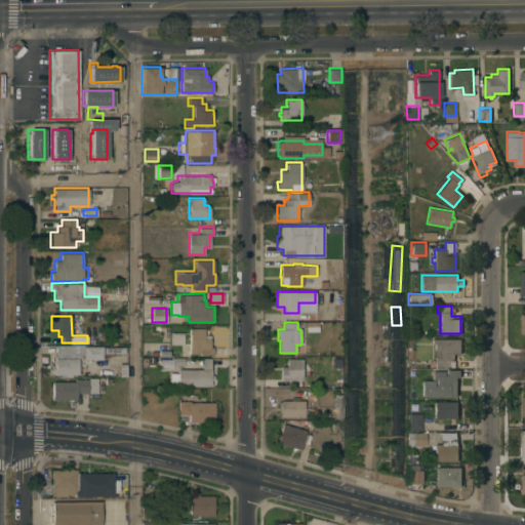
[(213,354),(200,354),(200,353),(190,353),(189,327),(204,327),(204,328),(208,328),(208,334),(209,334),(209,347),(213,347),(213,354)]
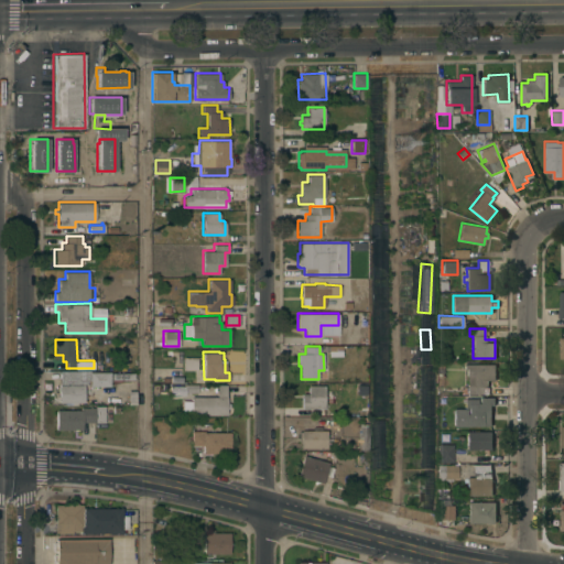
[(183,357),(197,357),(196,369),(183,368),(183,357)]
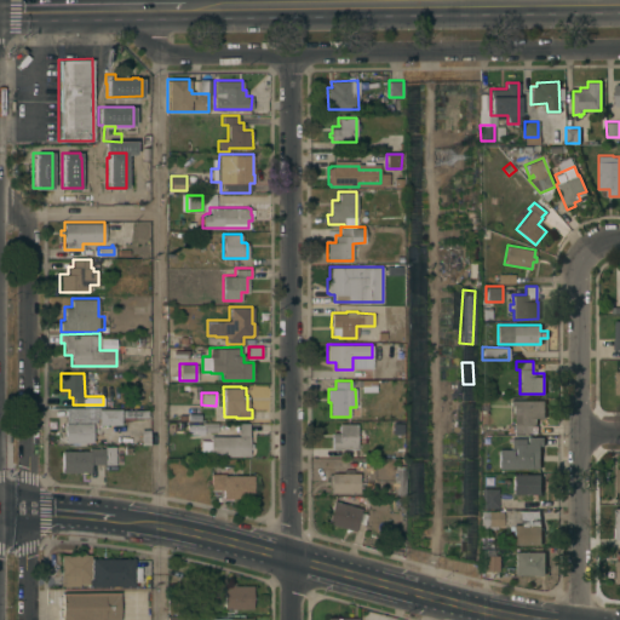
[(544,418),(535,418),(537,425),(530,425),(530,432),(514,432),(514,405),(510,405),(510,400),(544,400),(544,418)]
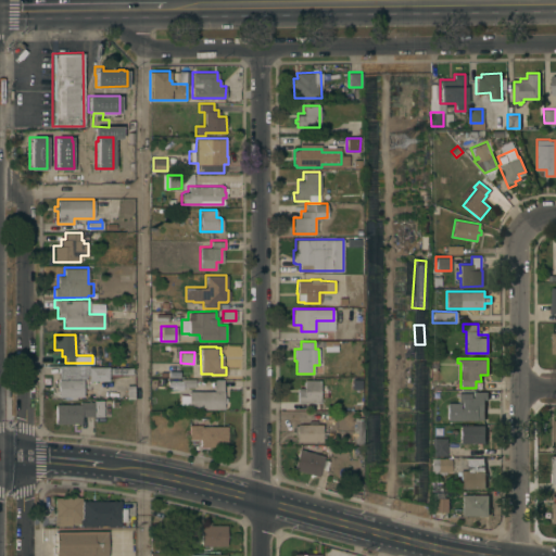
[(109,366),(109,380),(88,380),(88,366),(109,366)]
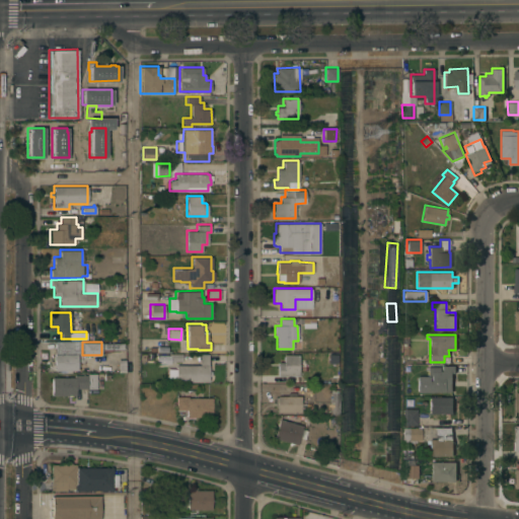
[(77,369),(54,369),(54,343),(81,343),(81,355),(77,355),(77,369)]
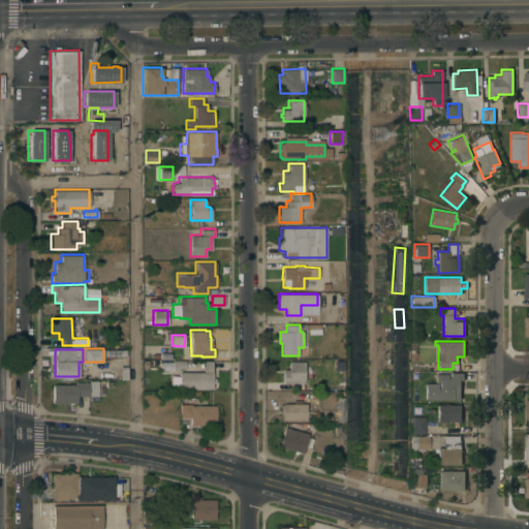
[(179,389),(179,384),(170,384),(170,375),(179,375),(179,371),(204,371),(204,360),(213,360),(213,389),(179,389)]
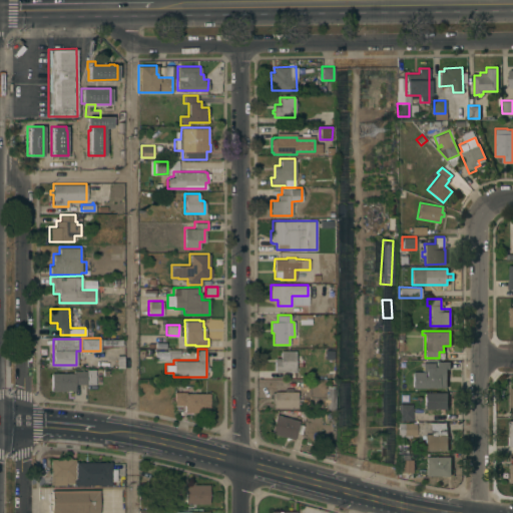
[(167,349),(179,349),(179,357),(167,357),(167,349)]
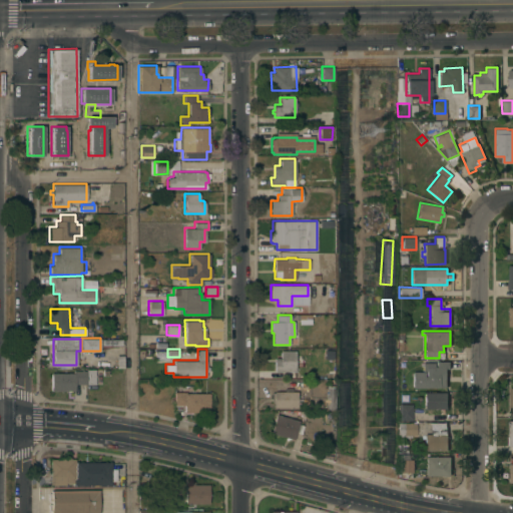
[(295,371),(275,371),(275,358),(281,358),(281,350),(295,350),(295,371)]
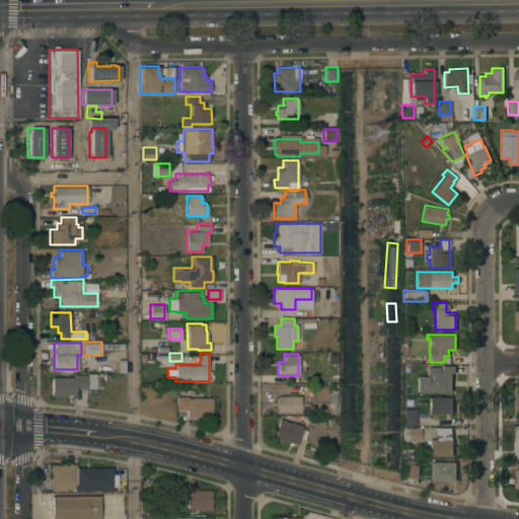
[(117,360),(125,360),(125,374),(117,374),(117,360)]
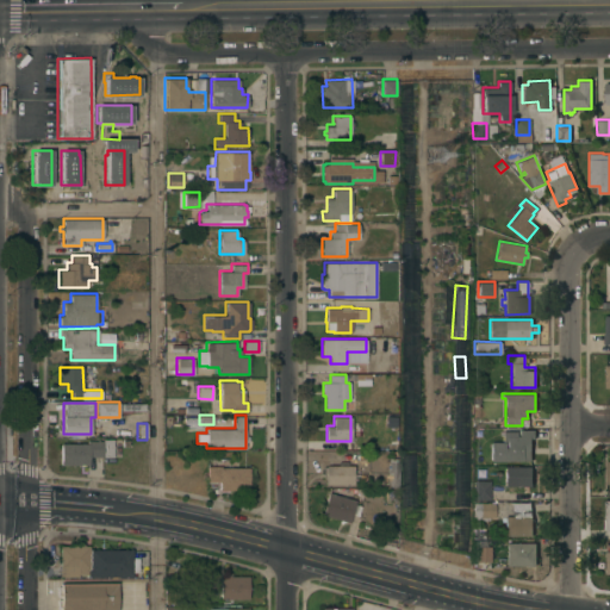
[(534,439),(530,439),(530,460),(491,460),(491,442),(503,442),(503,431),(516,431),(516,436),(520,436),(520,430),(534,429),(534,439)]
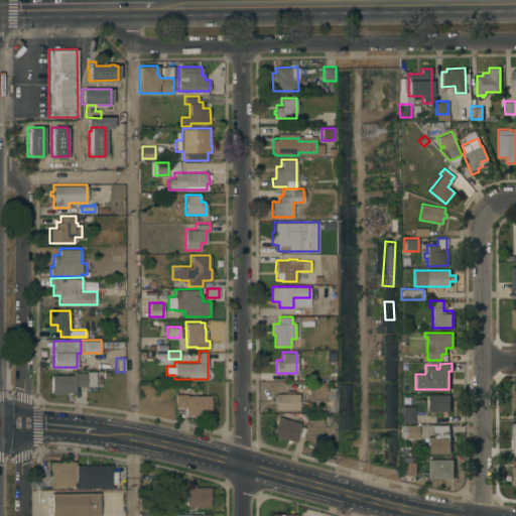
[(74,372),(87,372),(87,371),(96,371),(96,386),(75,386),(75,392),(50,392),(51,374),(74,374),(74,372)]
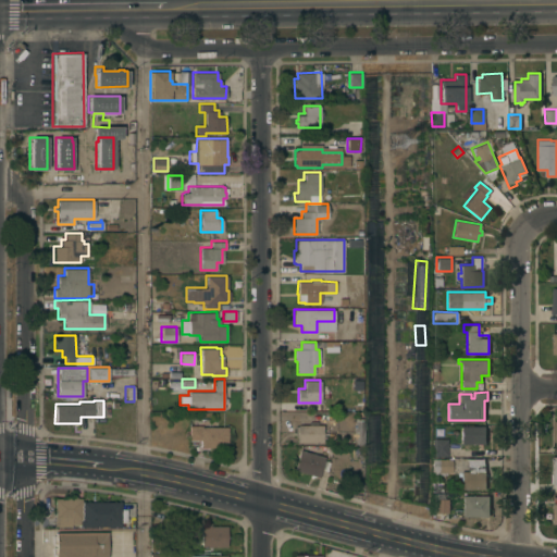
[(200,438),(189,438),(189,424),(202,424),(202,426),(227,426),(227,447),(200,447),(200,438)]
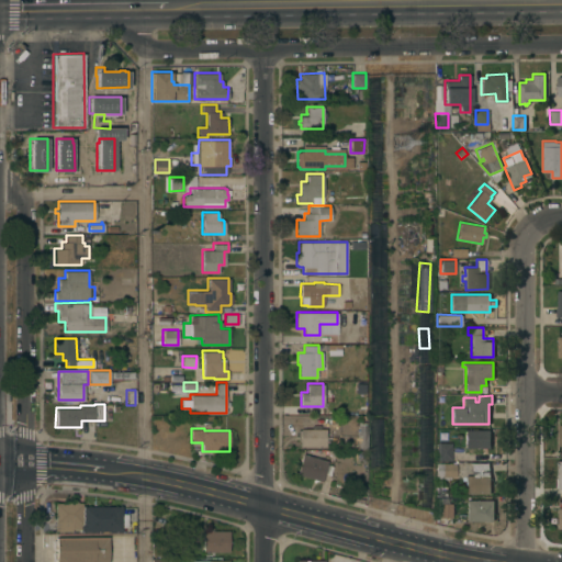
[(325,447),(300,447),(300,440),(298,440),(298,430),(300,430),(300,428),(325,428),(325,447)]
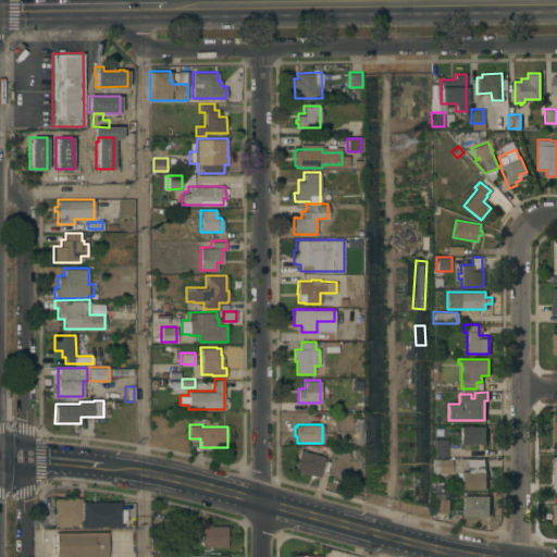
[(485,443),(460,444),(460,426),(485,425),(485,443)]
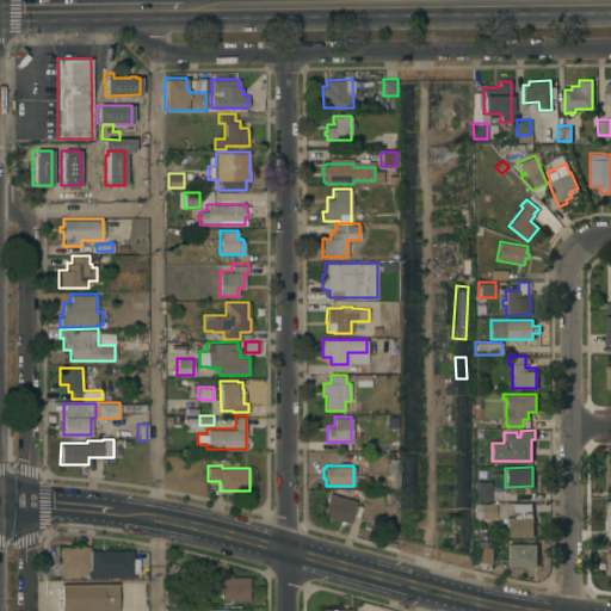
[(491,500),(474,500),(474,481),(491,481),(491,500)]
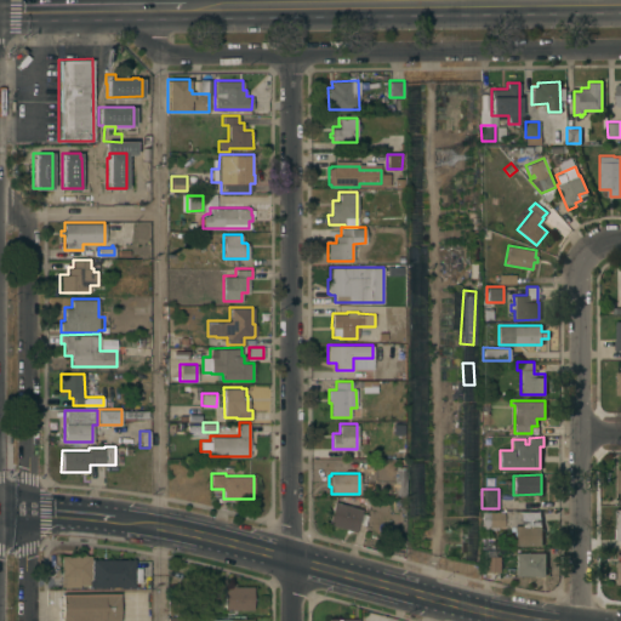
[(360,513),(368,516),(365,525),(357,523),(355,531),(328,524),(335,501),(362,510),(360,513)]
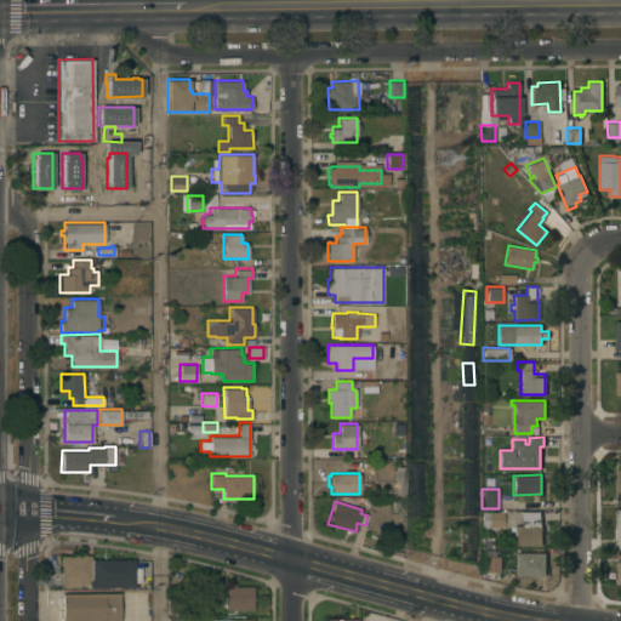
[(503,527),(488,527),(488,512),(503,512),(503,516),(518,516),(518,524),(503,524),(503,527)]
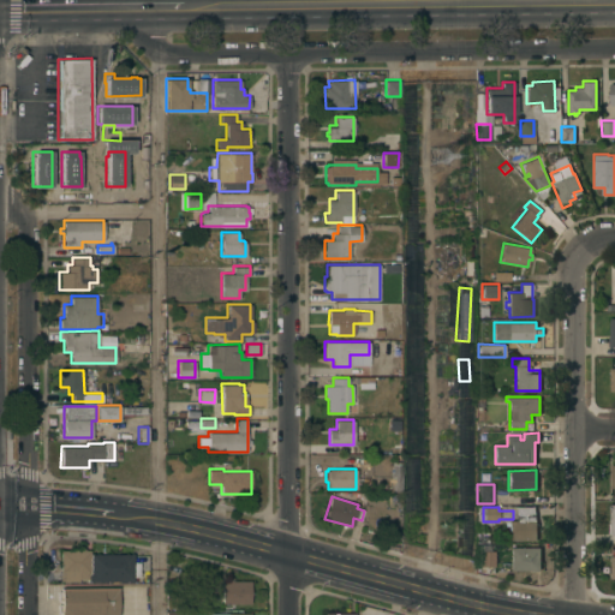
[(536,539),(509,541),(508,520),(536,520),(536,539)]
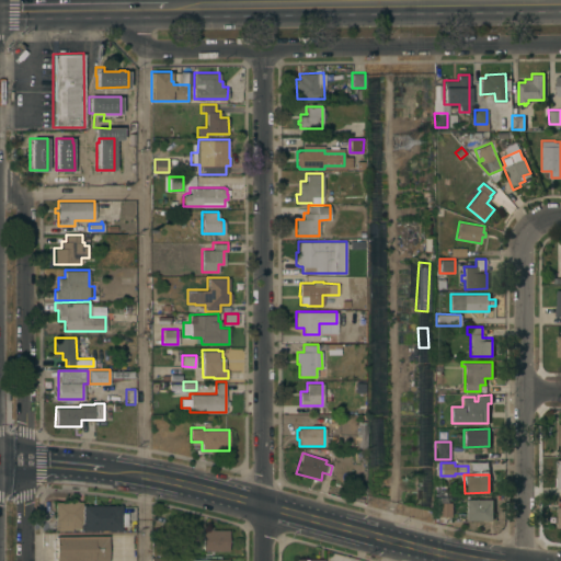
[(451,516),(435,516),(435,502),(441,502),(441,495),(446,495),(447,502),(451,502),(451,516)]
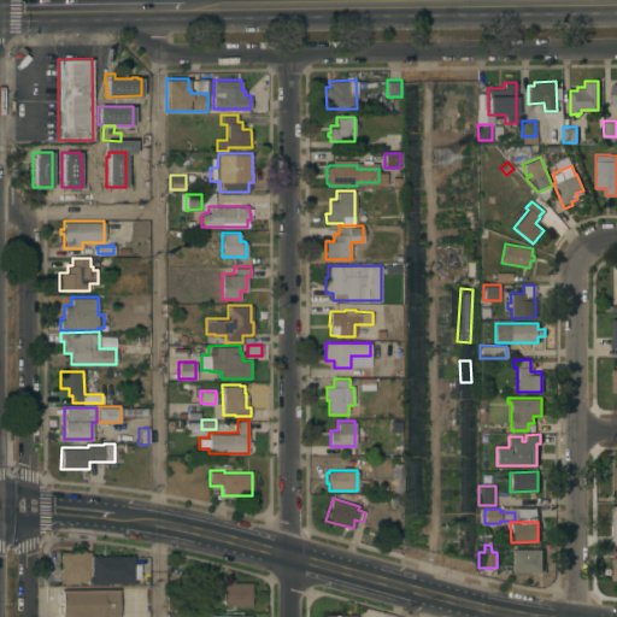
[(542,571),(512,571),(512,548),(541,548),(542,571)]
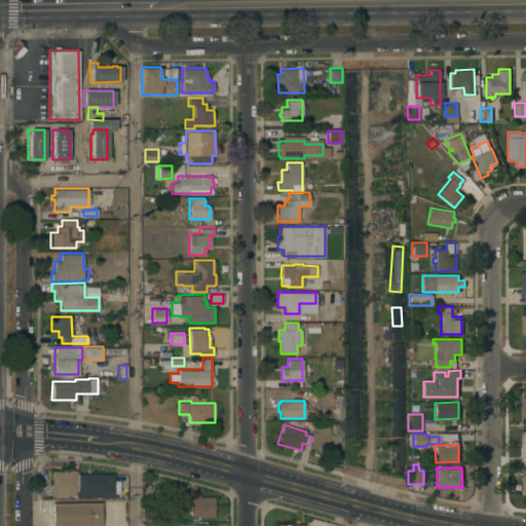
[(76,474),(114,474),(114,480),(119,480),(119,493),(113,493),(113,496),(75,496),(75,494),(67,494),(67,489),(51,489),(51,470),(67,470),(67,468),(72,468),(72,470),(76,470),(76,474)]
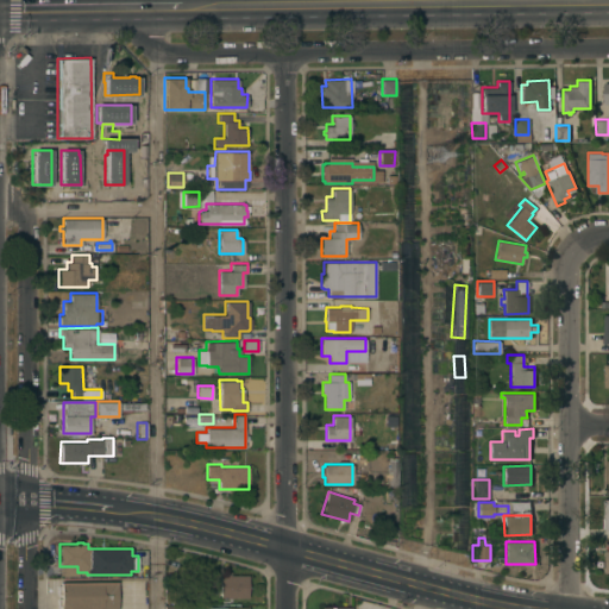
[(248,575),(248,597),(219,597),(219,575),(248,575)]
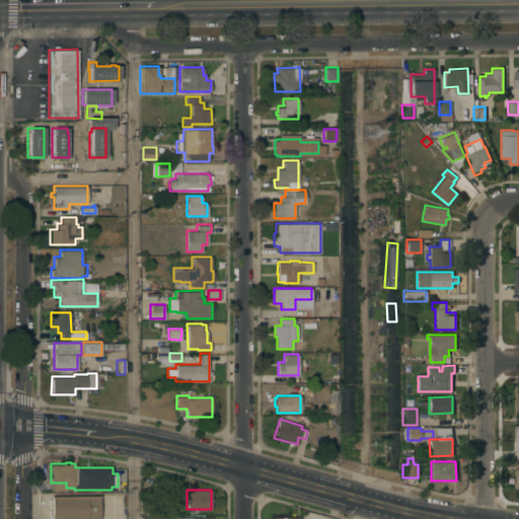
[(99,518),(81,518),(52,518),(51,496),(99,495),(99,518)]
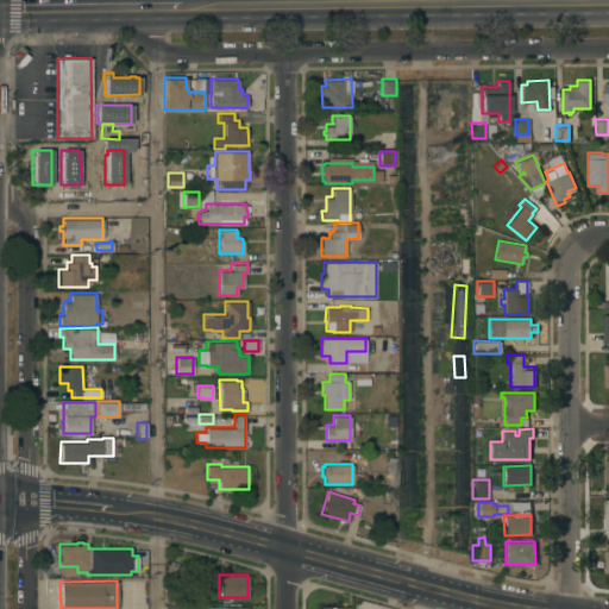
[(164,585),(177,585),(177,602),(164,602),(164,585)]
